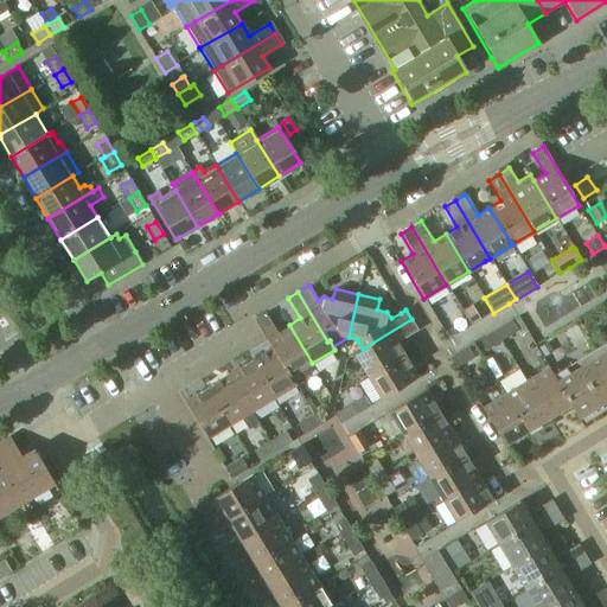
[(472,305),(462,311),(466,315),(472,325),(478,321),(480,319),(472,305)]
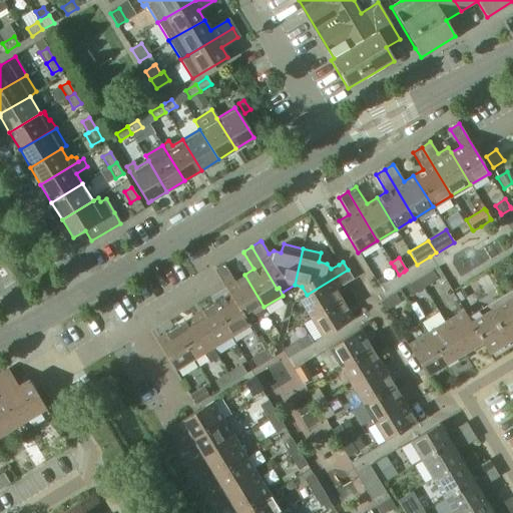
[(216,268),(214,270),(224,288),(228,294),(229,294),(244,318),(245,318),(249,324),(253,322),(253,318),(251,314),(264,307),(244,275),(234,281),(224,265),(223,264),(216,268)]
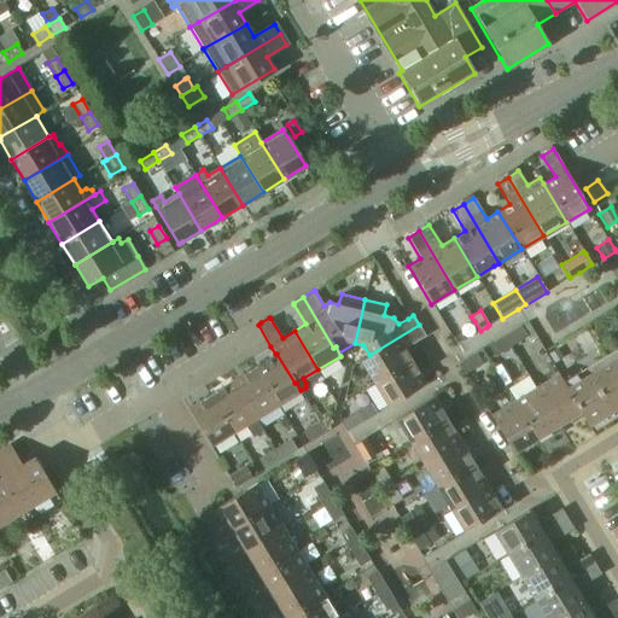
[(425,336),(419,325),(369,355),(360,361),(374,383),(412,360),(404,349),(415,342),(425,336)]
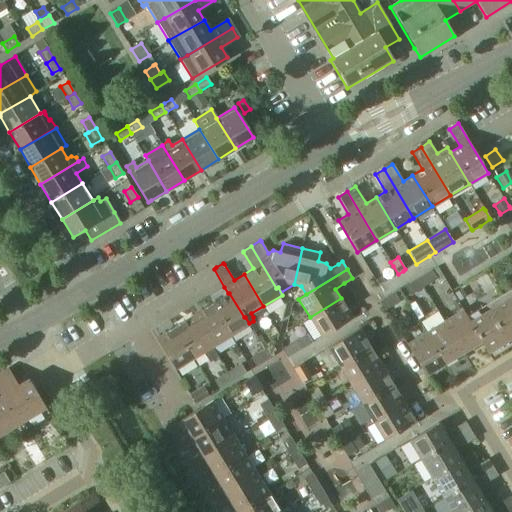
[(431,270),(417,279),(422,287),(436,278),(431,270)]
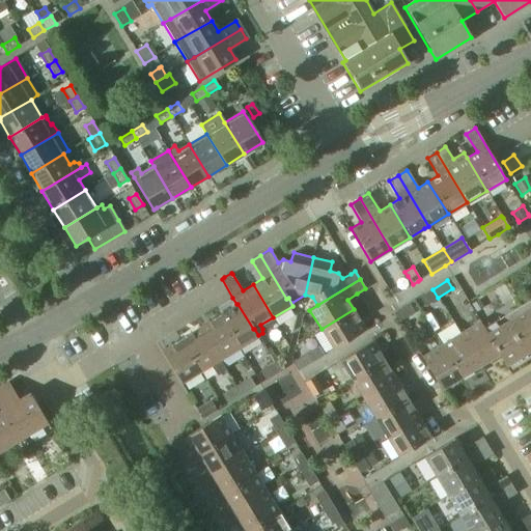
[(438,298),(432,289),(419,297),(424,306),(438,298)]
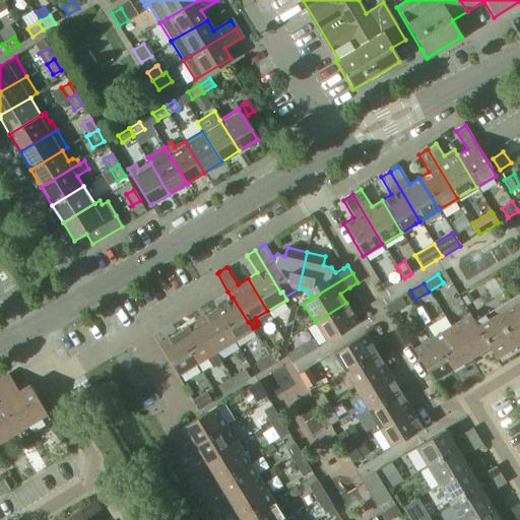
[(467,293),(460,298),(464,305),(472,301),(467,293)]
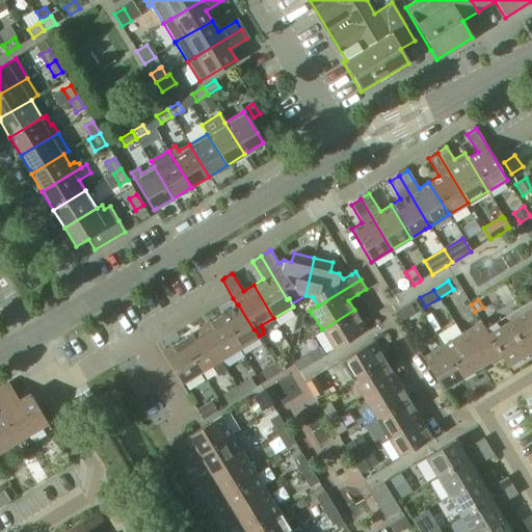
[(531,299),(485,328),(500,353),(508,366),(531,351),(531,299)]
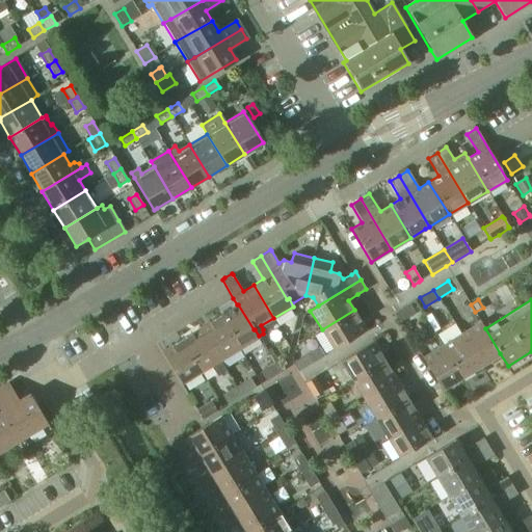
[(395,313),(400,321),(415,313),(409,303),(395,313)]
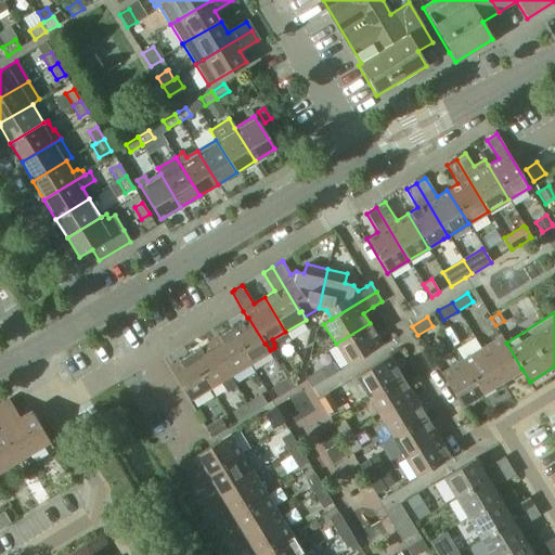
[(248,318),(247,318),(229,330),(249,363),(270,350),(266,344),(265,344),(248,318)]
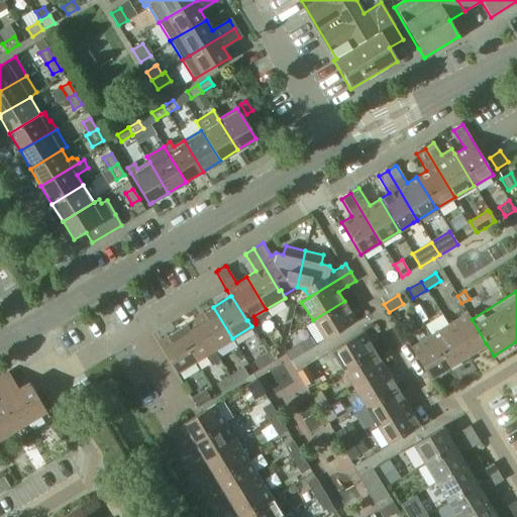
[(355,321),(344,301),(313,320),(325,340),(355,321)]
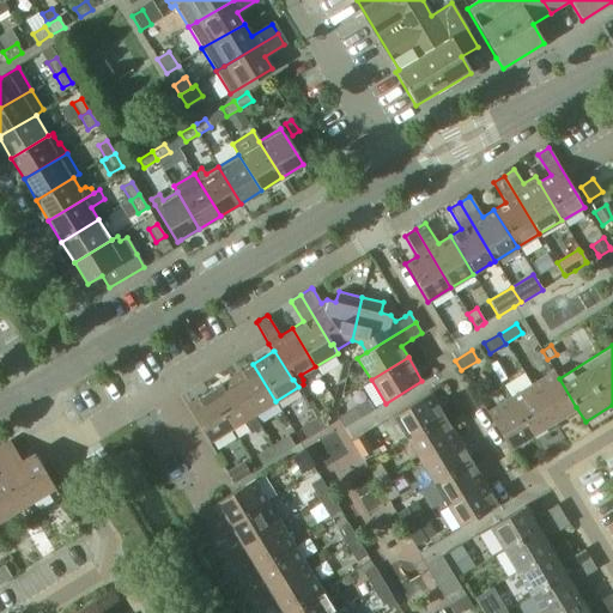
[(253,364),(230,377),(254,414),(275,401),(253,364)]
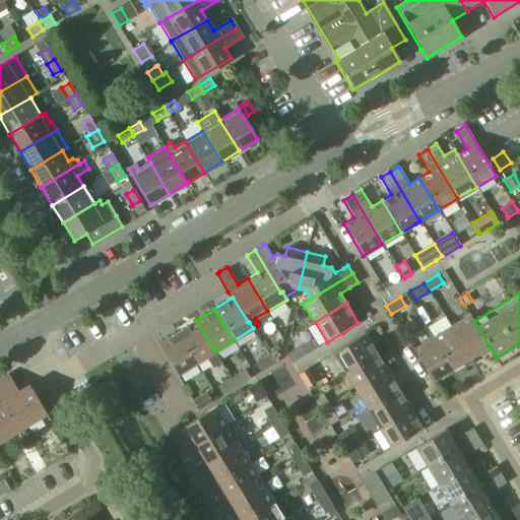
[(474,321),(470,314),(451,325),(451,326),(470,356),(489,345),(474,321)]
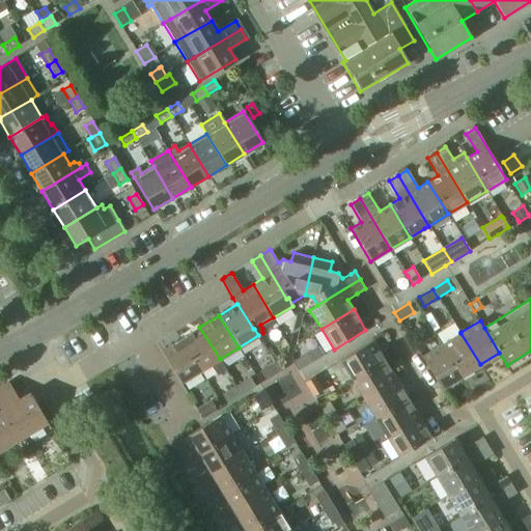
[(199,327),(180,338),(200,370),(211,365),(217,376),(225,370),(219,360),(220,359),(199,327)]
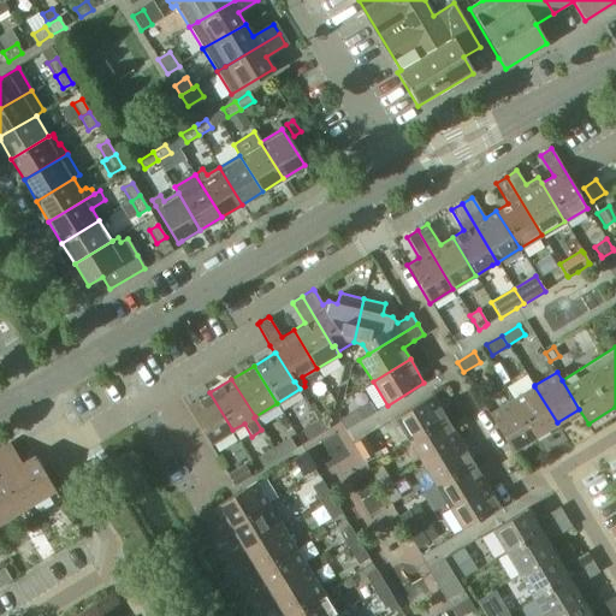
[(534,386),(511,400),(533,437),(557,422),(534,386)]
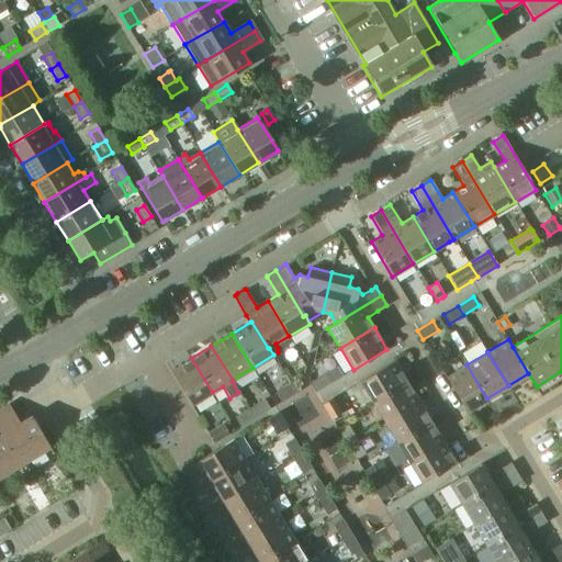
[(191,358),(169,371),(191,405),(212,392),(191,358)]
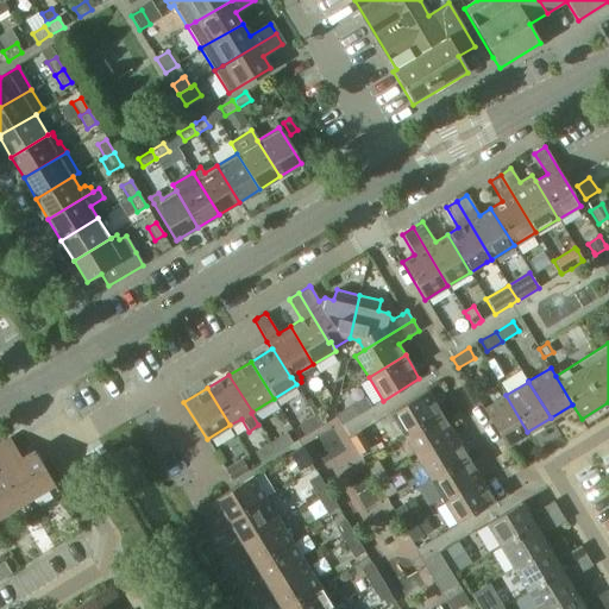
[(390,413),(405,435),(440,413),(426,390),(390,413)]
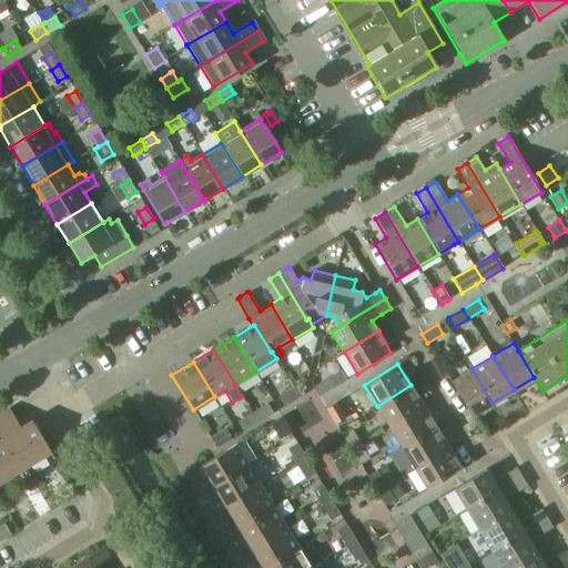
[(492,403),(472,368),(450,381),(472,415),(492,403)]
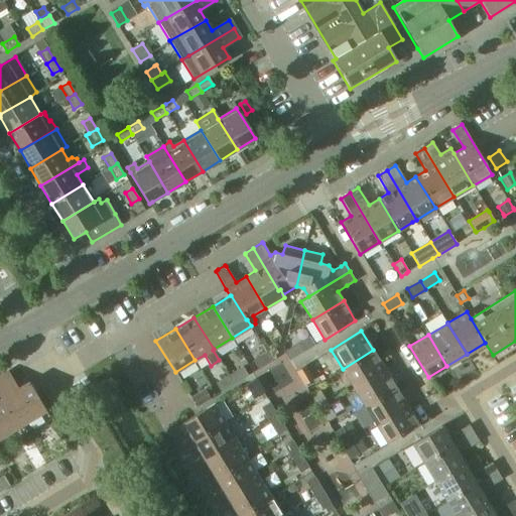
[(283,352),(289,360),(302,352),(297,343),(284,351),(283,352)]
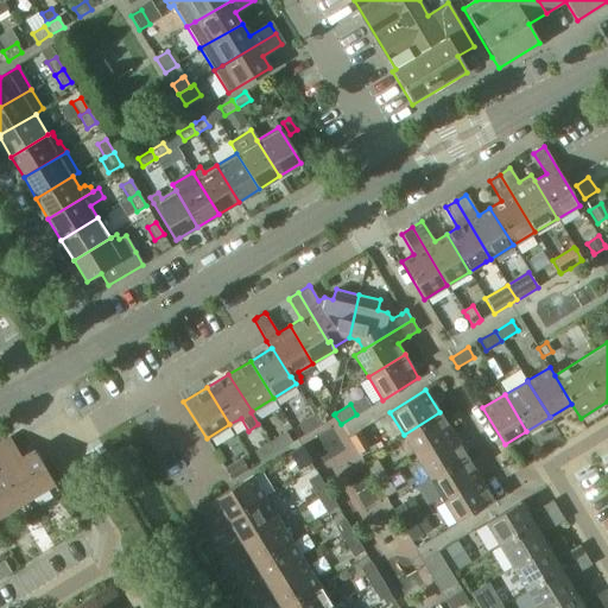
[(404,435),(417,456),(454,435),(439,412),(404,435)]
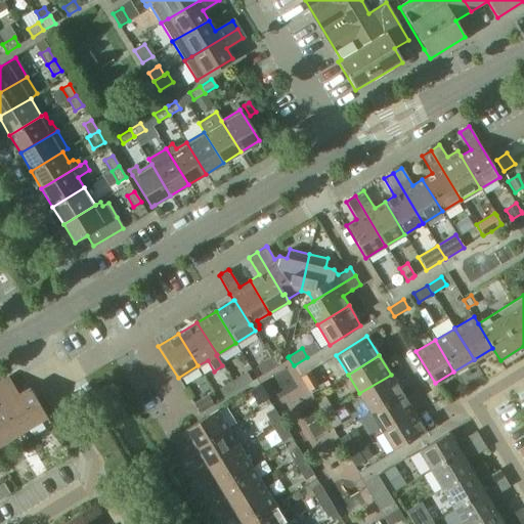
[(276,365),(270,357),(257,365),(262,374),(276,365)]
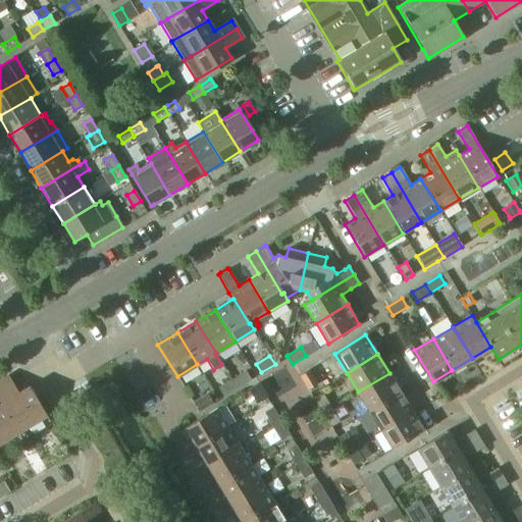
[(246,370),(231,378),(238,387),(251,379),(246,370)]
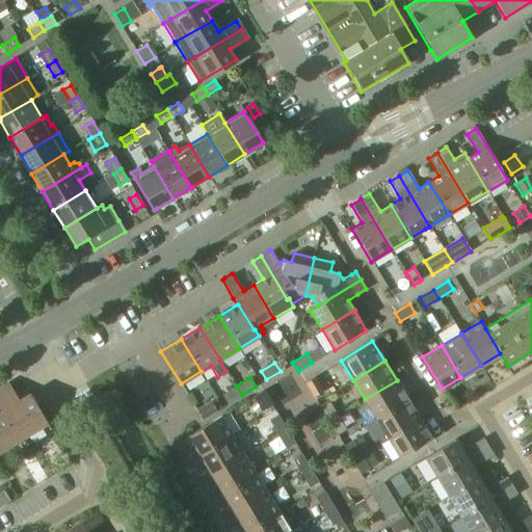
[(304,382),(313,397),(322,392),(314,377),(304,382)]
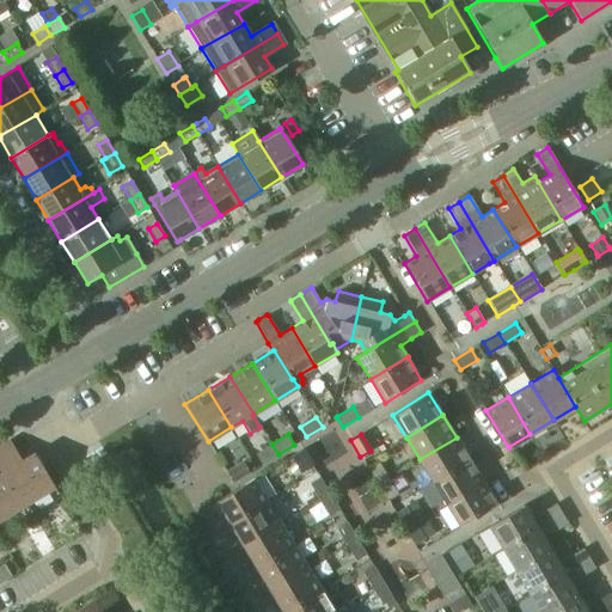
[(420,459),(433,482),(470,459),(457,438),(420,459)]
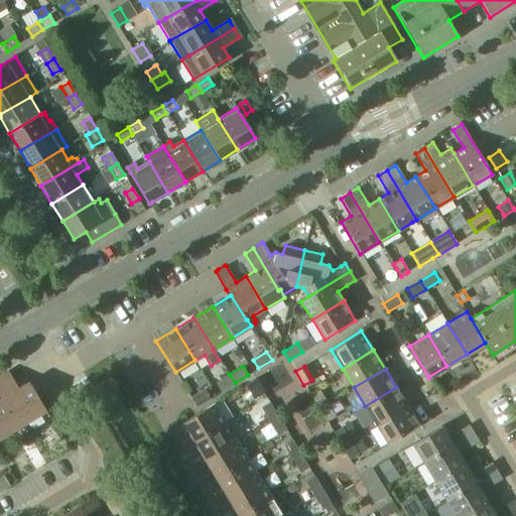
[(8,372),(0,376),(0,378),(26,422),(45,410),(27,381),(17,387),(8,372)]
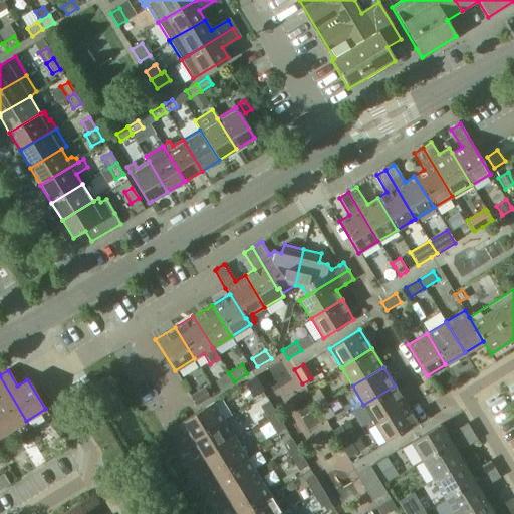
[(234,381),(228,372),(215,380),(220,391),(234,381)]
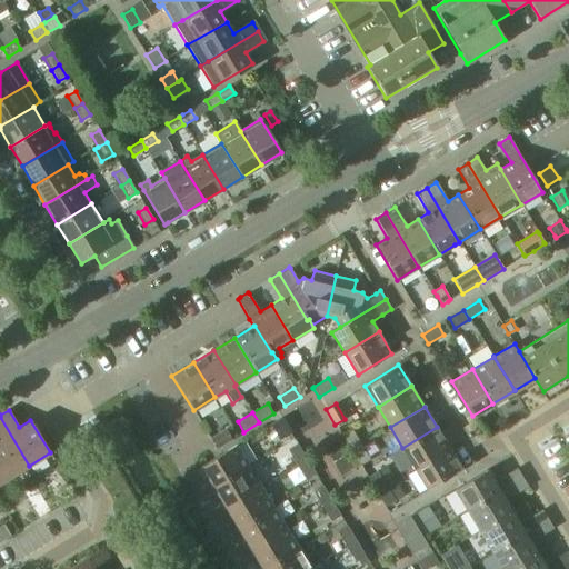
[(0,465),(8,478),(29,466),(0,417),(0,465)]
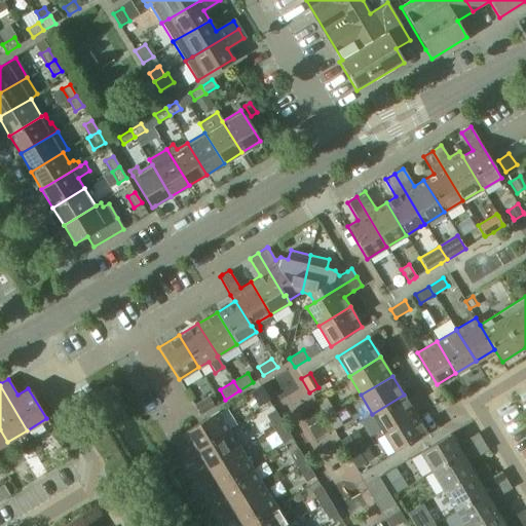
[(251,390),(259,405),(268,400),(260,385),(251,390)]
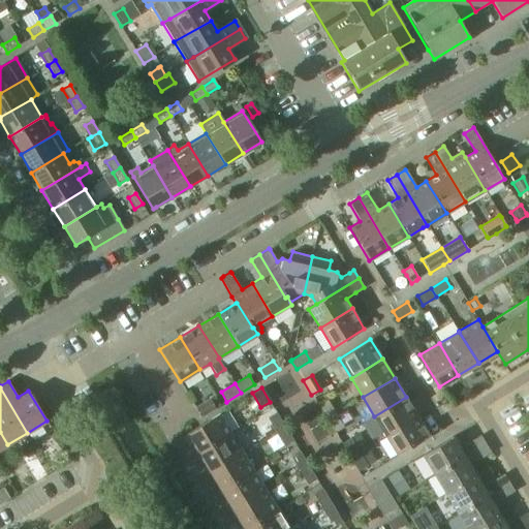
[(374,416),(385,435),(417,416),(406,397),(374,416)]
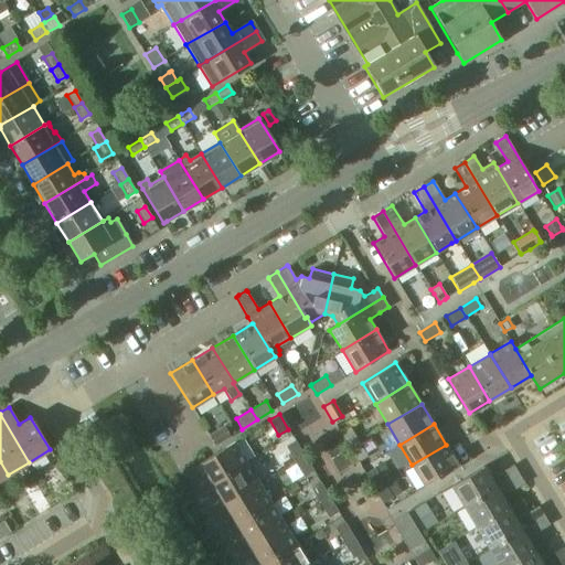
[(224,427),(210,436),(214,445),(230,436),(224,427)]
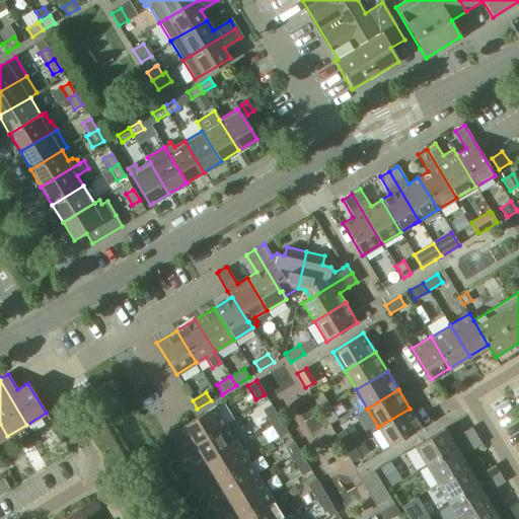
[(312,398),(320,412),(328,405),(320,392),(312,397),(311,397),(312,398)]
